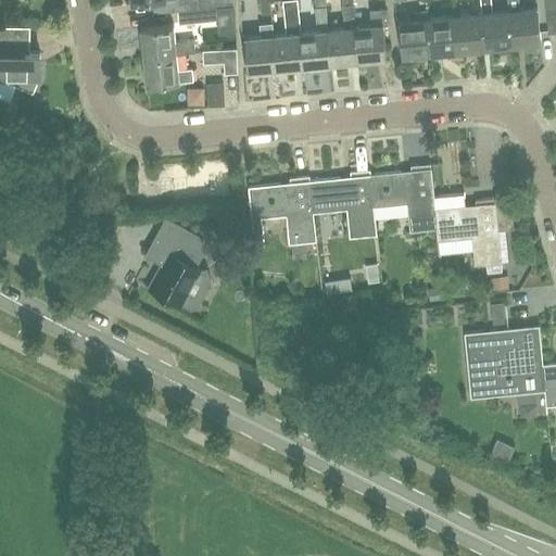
[(178,13),(230,9),(230,7),(234,5),(232,0),(198,0),(199,9),(178,11),(178,13)]
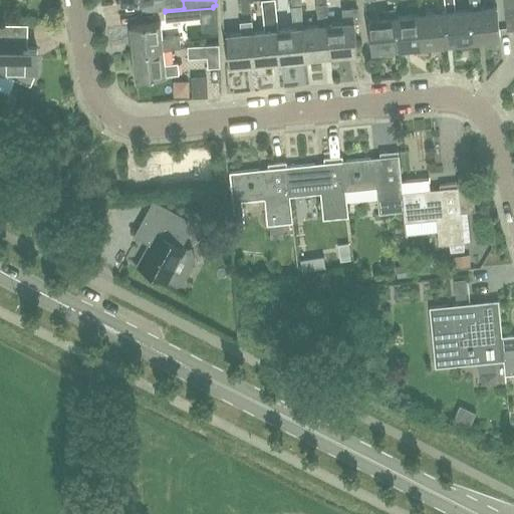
[(240,0),(241,13),(251,12),(249,0),(240,0)]
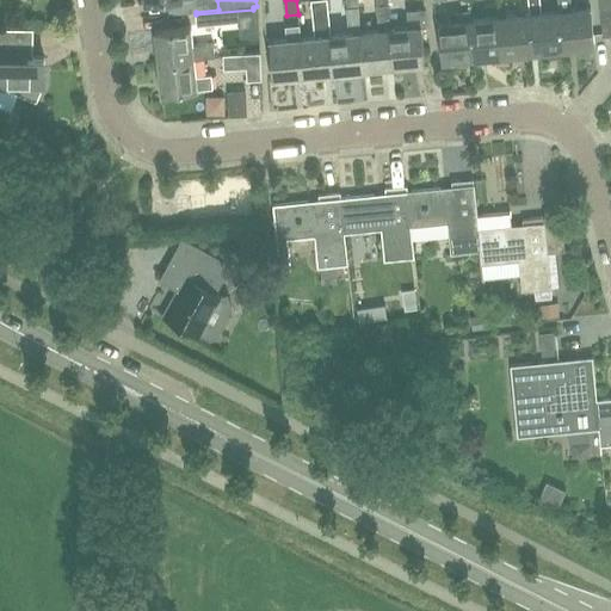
[(335,76),(332,38),(327,0),(310,0),(315,41),(300,42),(304,79),(335,76)]
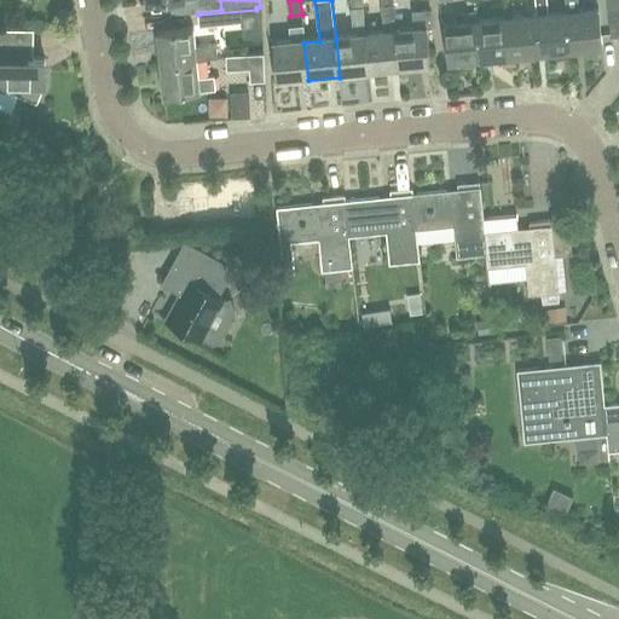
[(336,39),(340,77),(369,74),(365,35),(363,7),(362,0),(351,0),(352,7),(351,7),(353,38),(336,39)]
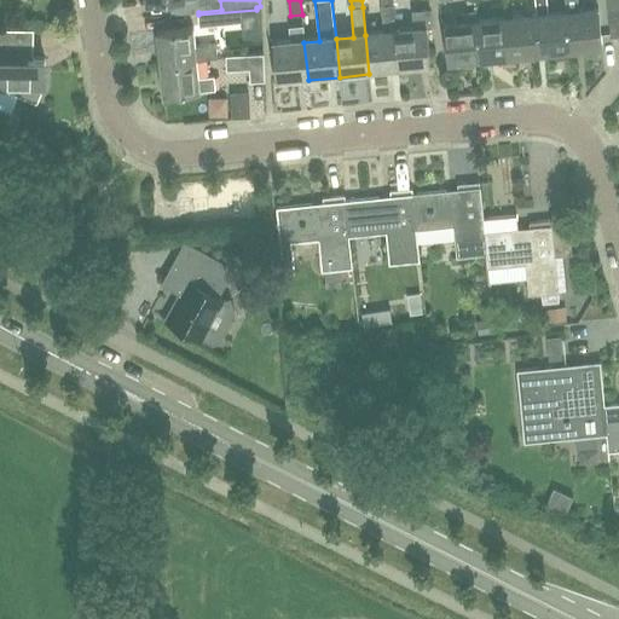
[(365,35),(369,74),(399,70),(397,33),(393,5),(392,0),(381,0),(382,5),(381,5),(383,34),(365,35)]
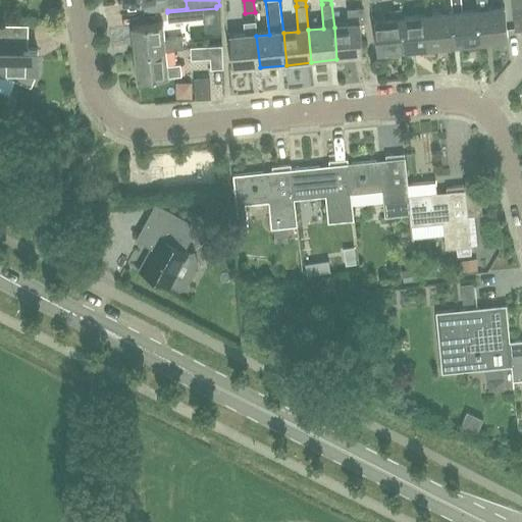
[(431,49),(458,46),(452,0),(451,0),(453,14),(427,16),(431,49)]
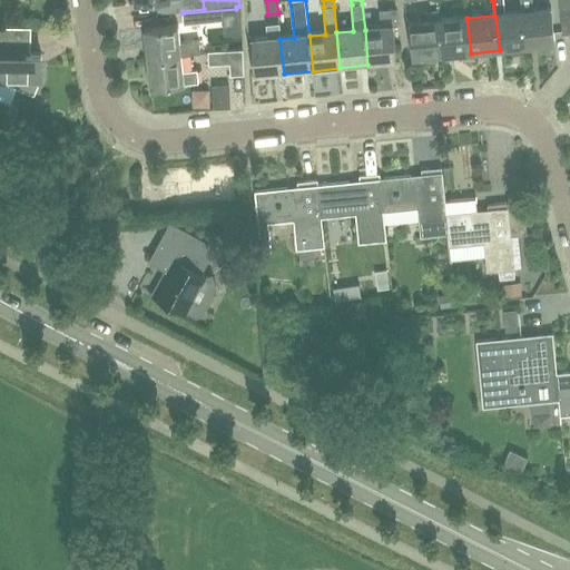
[(527,48),(523,12),(504,15),(502,0),(493,0),(500,50),(527,48)]
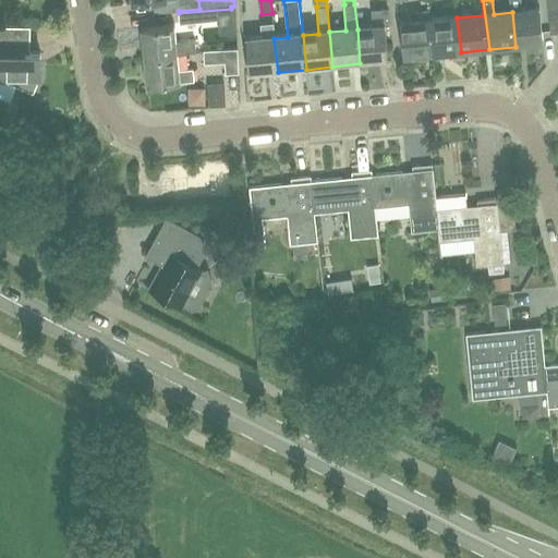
[(557,0),(547,0),(548,10),(557,9),(557,0)]
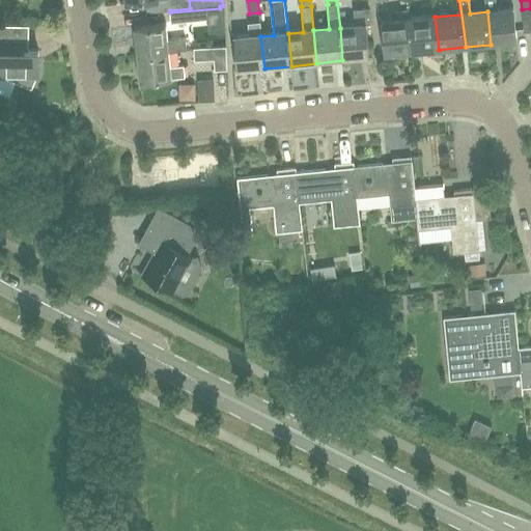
[(340,28),(342,60),(369,57),(366,24),(371,23),(369,7),(354,8),(356,26),(340,28)]
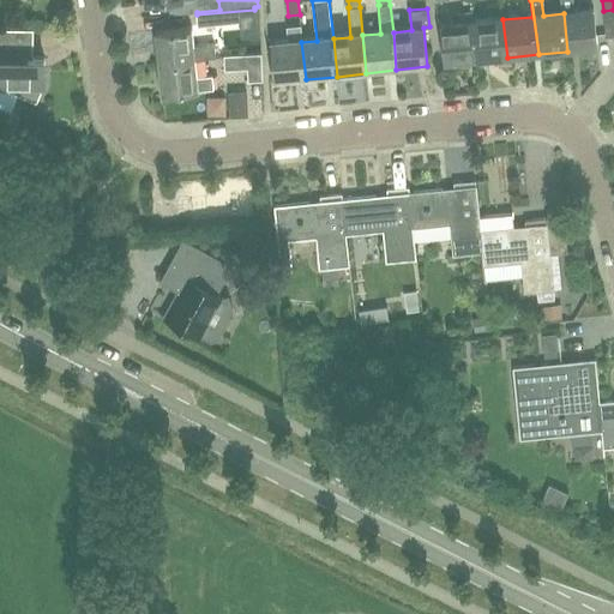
[(254,10),(197,14),(198,26),(240,23),(240,22),(256,20),(254,10)]
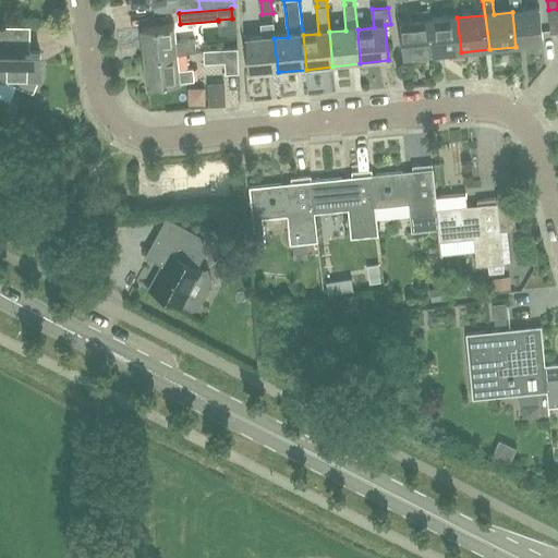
[(512,12),(516,47),(544,44),(540,9),(512,12)]
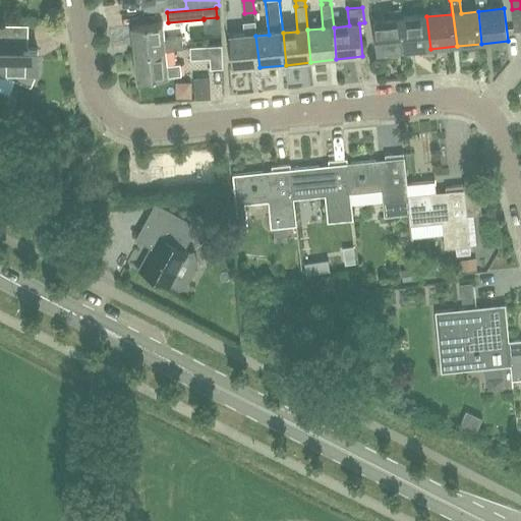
[(405,52),(402,19),(401,19),(401,11),(389,12),(390,20),(374,22),(379,55),(405,52)]
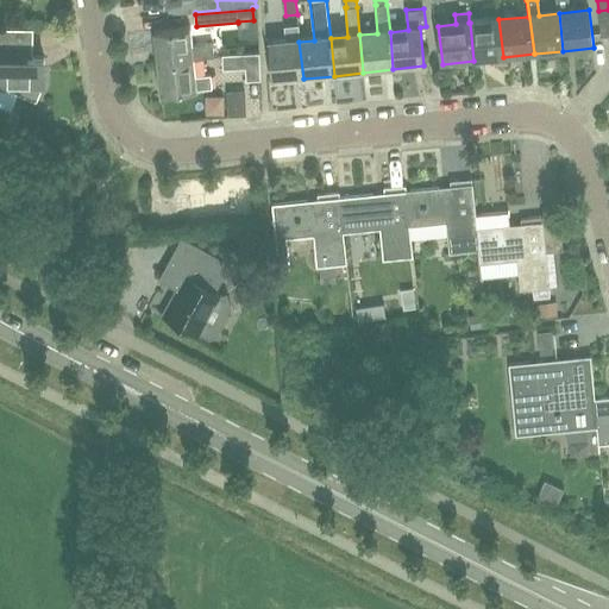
[(473,61),(503,57),(498,19),(470,23),(473,61)]
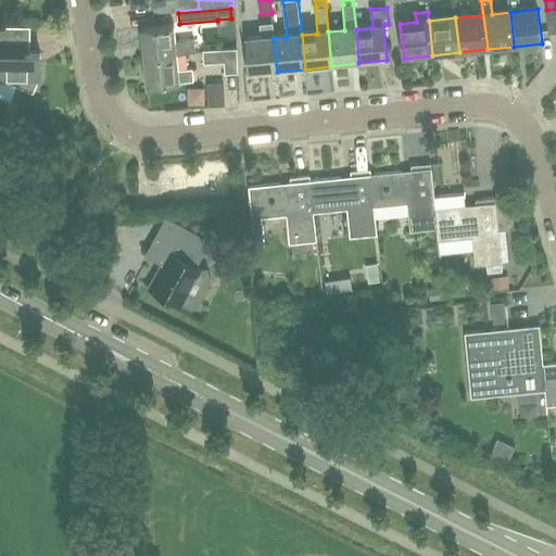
[(40,79),(40,52),(25,52),(25,43),(11,43),(11,26),(0,25),(0,78),(34,92),(39,79),(40,79)]
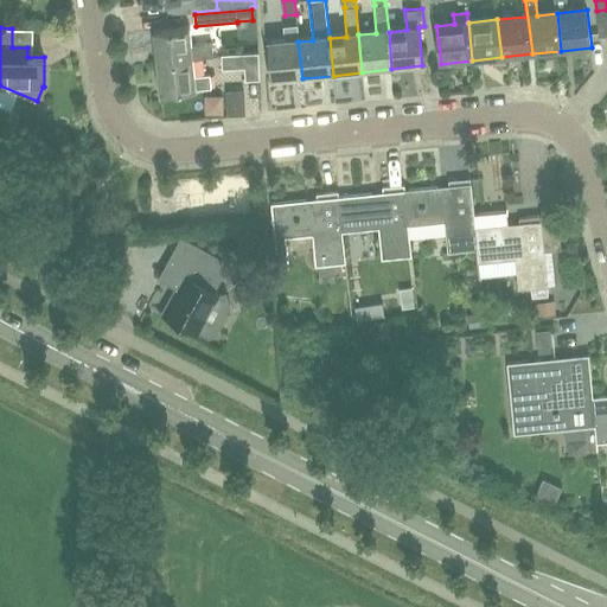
[(158,63),(192,59),(212,57),(211,44),(191,46),(189,29),(154,32),(158,63)]
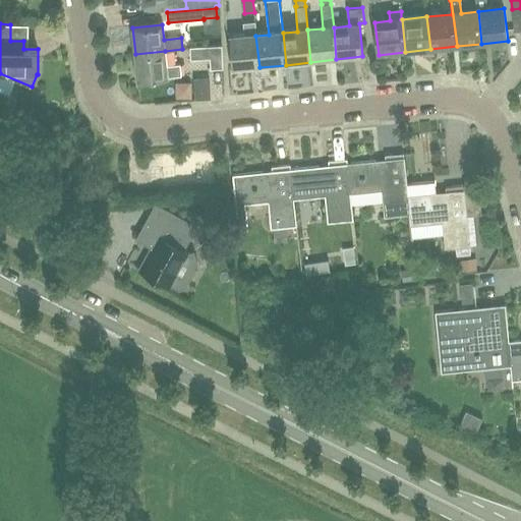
[(233,70),(259,67),(255,36),(230,39),(233,70)]
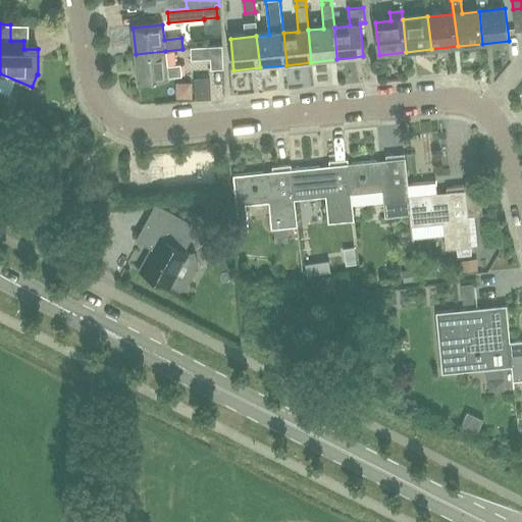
[(222,68),(221,46),(190,47),(191,59),(210,58),(211,69),(222,68)]
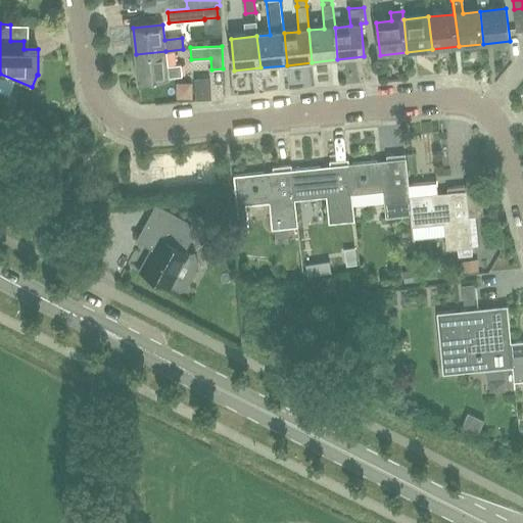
[(165,51),(136,54),(139,82),(169,79),(169,78),(182,77),(181,64),(168,65),(165,51)]
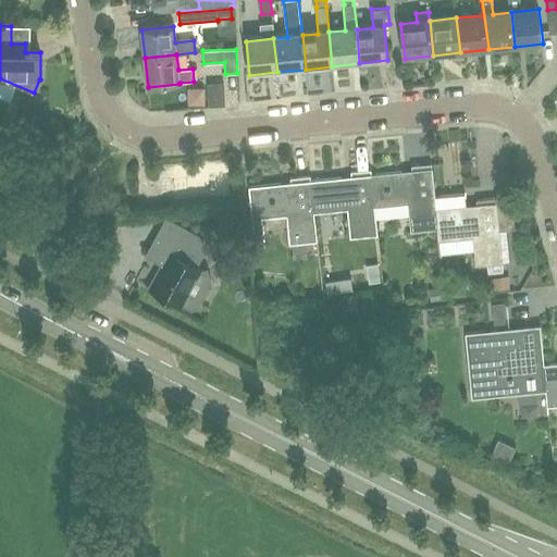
[(229,101),(230,81),(214,81),(214,101),(229,101)]
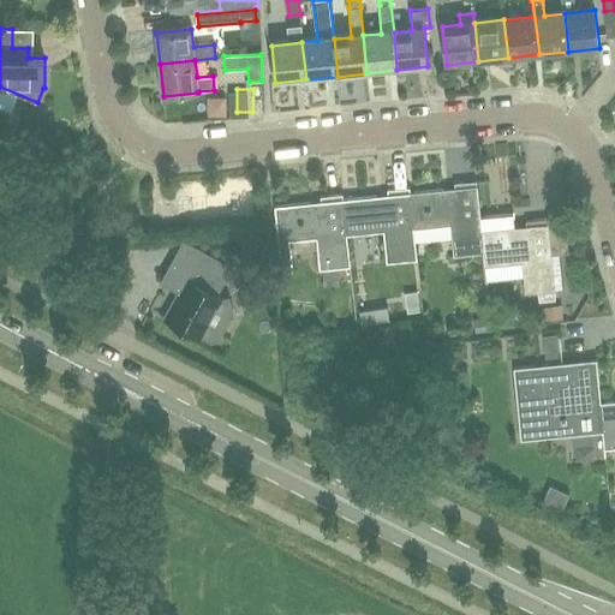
[(484,252),(481,219),(477,183),(455,185),(457,189),(410,193),(413,230),(452,226),(454,256),(484,252)]
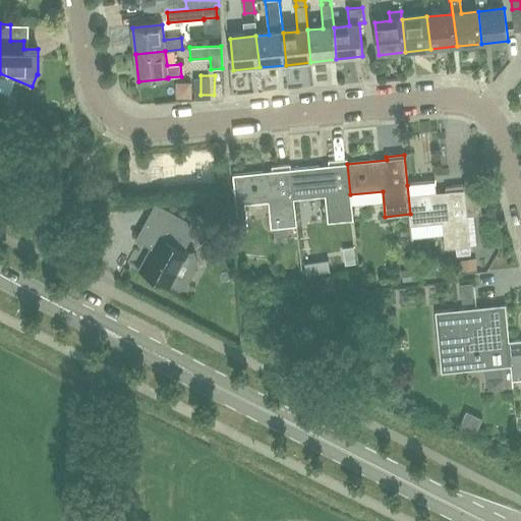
[(350,194),(347,164),(347,160),(329,162),(329,166),(290,170),(293,200),(325,196),(328,222),(353,220),(350,194)]
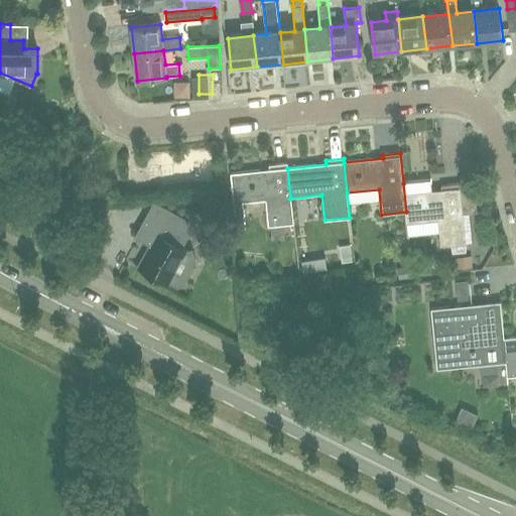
[(243,203),(266,201),(268,226),(293,224),(290,199),(287,168),(287,164),(269,166),(269,169),(230,173),(236,229),(245,228),(243,203)]
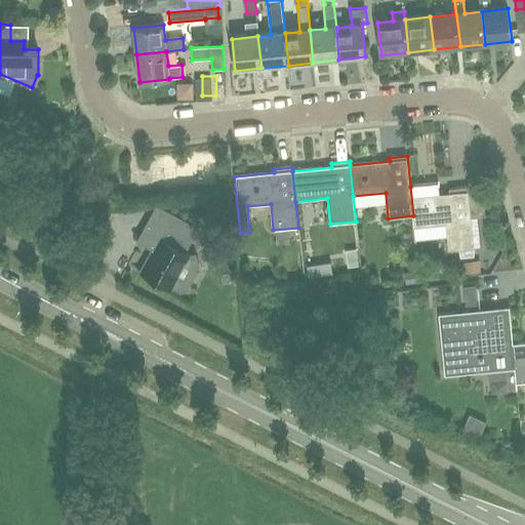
[(410,187),(413,215),(414,229),(446,226),(448,249),(459,248),(460,257),(475,255),(469,188),(448,190),(448,193),(439,194),(438,184),(410,187)]
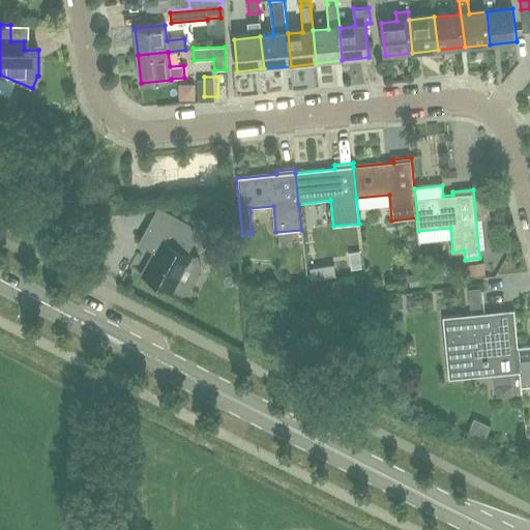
[(158,208),(140,242),(156,252),(143,275),(174,292),(175,291),(183,274),(192,278),(195,277),(198,271),(203,270),(199,257),(193,258),(184,255),(199,230),(158,208)]
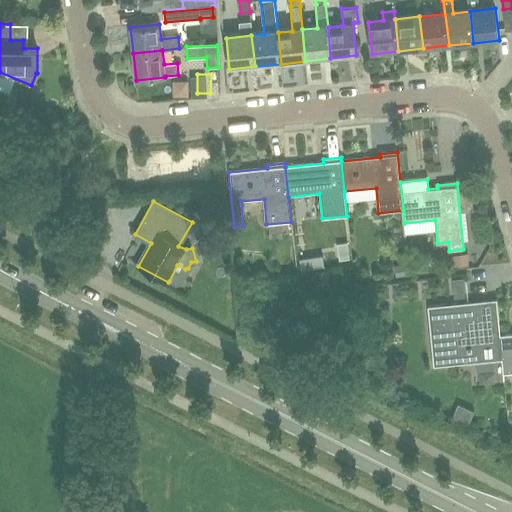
[(339,260),(349,258),(347,243),(338,245),(339,260)]
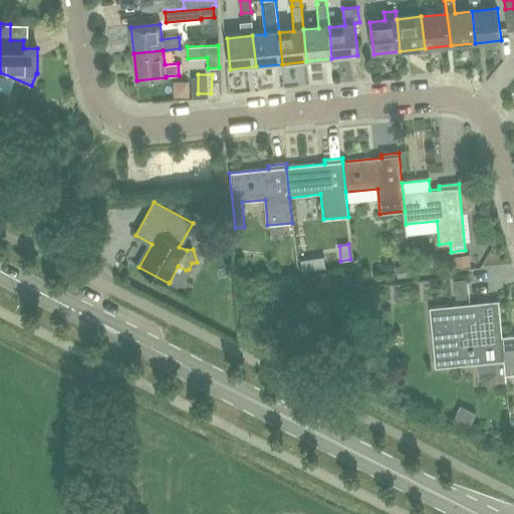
[(475,254),(456,255),(457,266),(476,266),(475,254)]
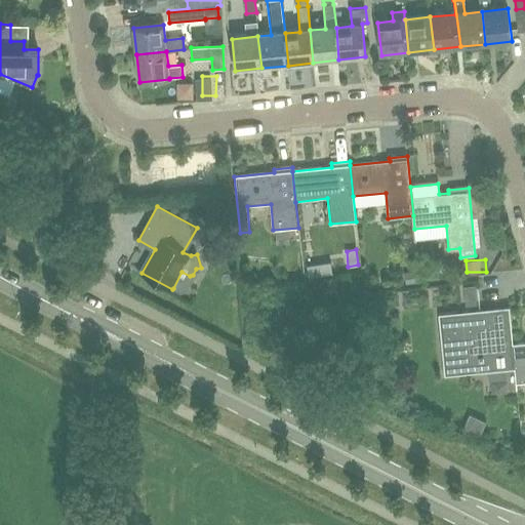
[(432,278),(439,278),(438,277),(437,266),(418,268),(419,279),(432,278)]
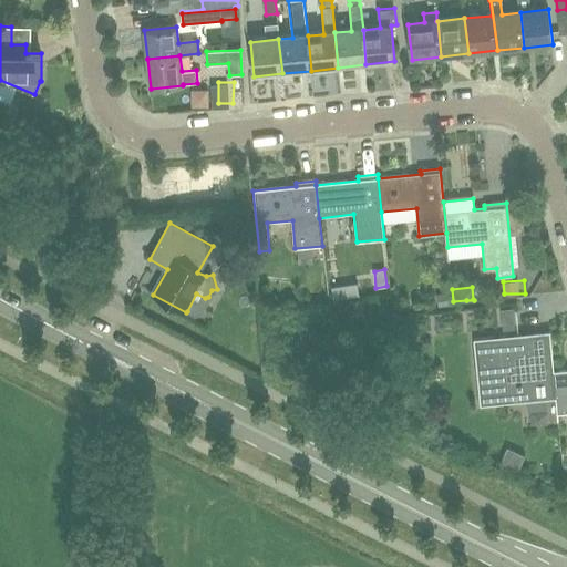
[(503,330),(515,329),(513,308),(501,309),(503,330)]
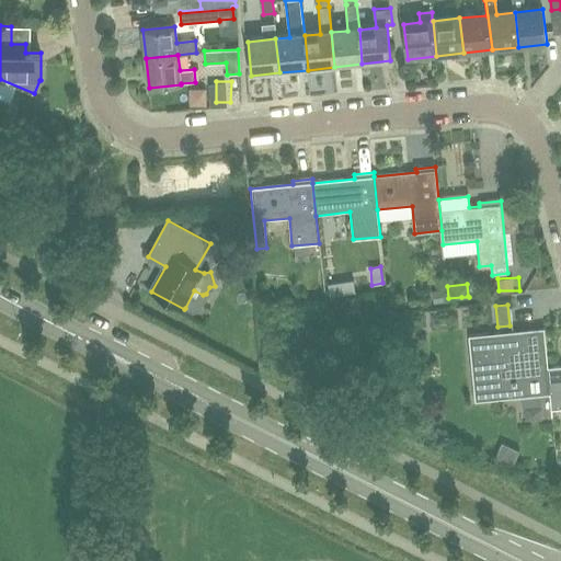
[(473,373),(487,371),(489,399),(549,392),(547,367),(544,329),(469,336),(473,373)]
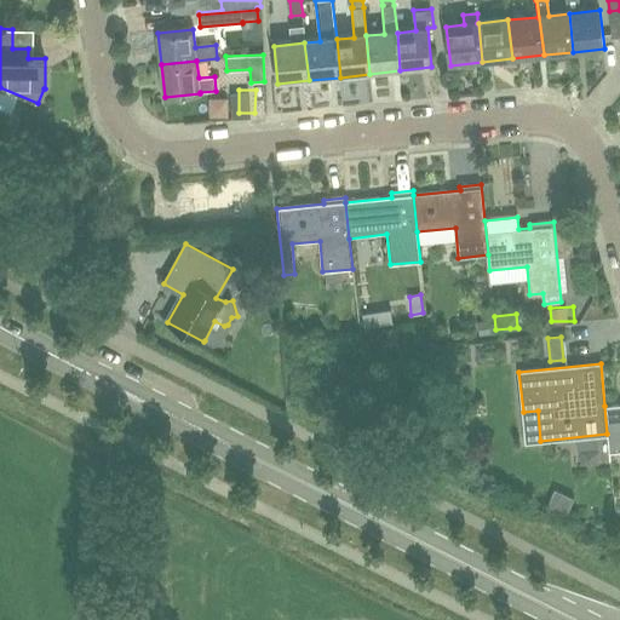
[(619,403),(604,406),(607,434),(609,449),(619,448),(619,403)]
